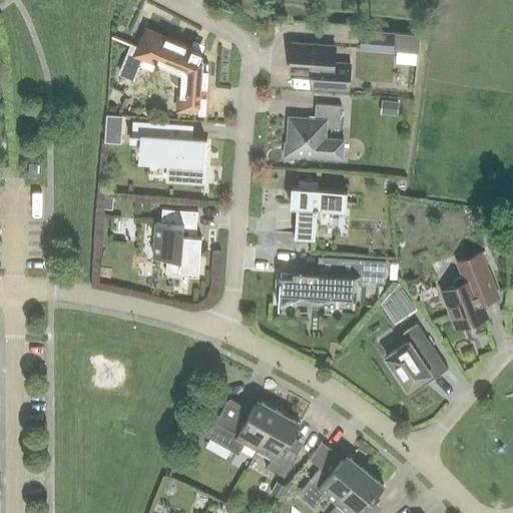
[(204,111),(208,64),(201,64),(201,60),(199,59),(201,53),(191,48),(191,49),(189,48),(190,45),(144,26),(136,46),(130,44),(117,74),(133,81),(141,60),(157,67),(158,63),(168,68),(168,74),(170,80),(174,84),(180,86),(178,109),(204,111)]
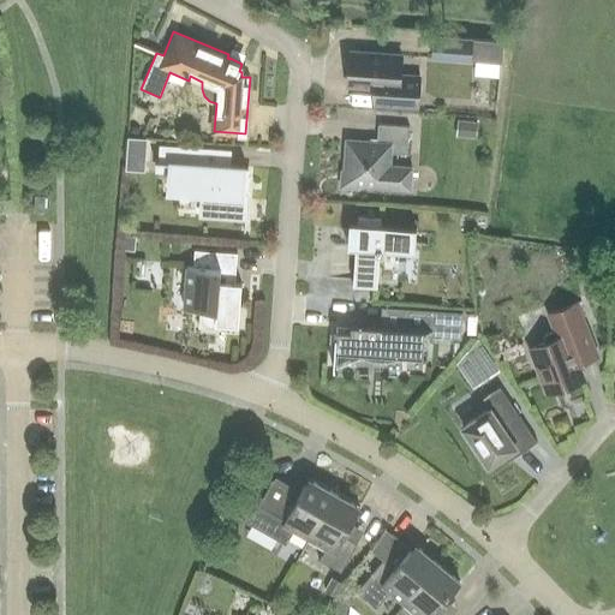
[(502,41),(460,39),(431,37),(430,59),(501,64),(502,41)]
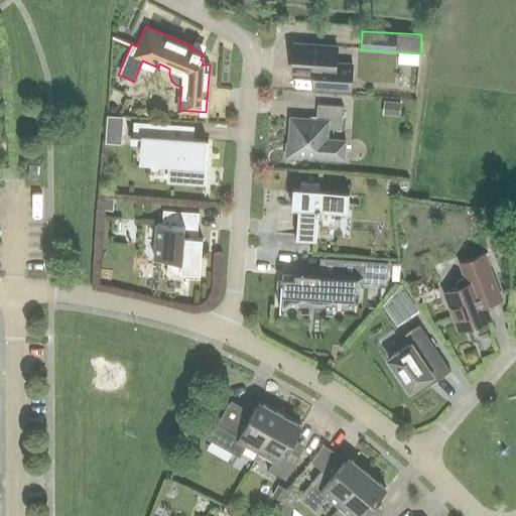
[(291,73),(313,74),(312,88),(350,91),(351,65),(336,63),(337,46),(293,43),(291,73)]
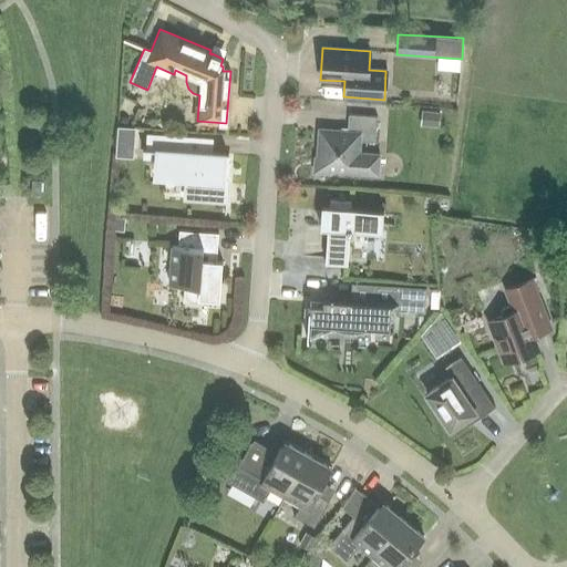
[(377,154),(359,153),(360,142),(375,143),(377,117),(348,115),(347,132),(319,130),(317,157),(315,157),(313,173),(330,174),(330,172),(374,175),(377,154)]
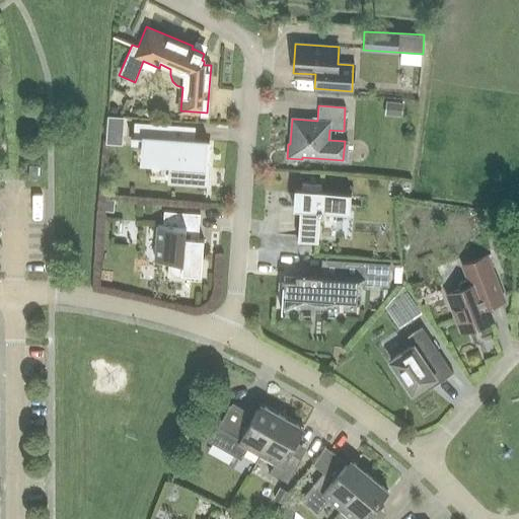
[(124,117),(107,116),(105,144),(122,145),(124,117)]
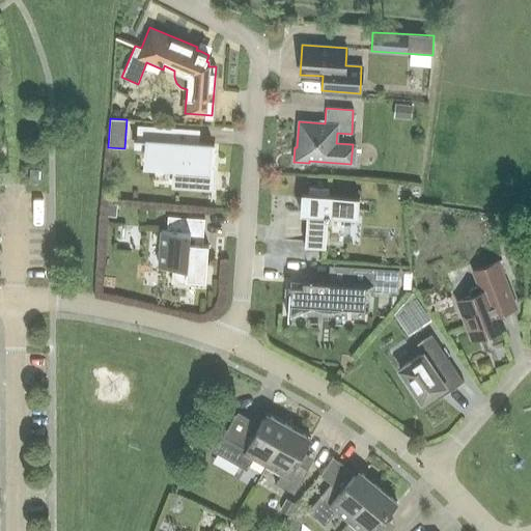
[(134,139),(134,141),(138,141),(137,146),(140,146),(139,163),(177,165),(175,187),(213,190),(214,164),(208,164),(210,146),(213,146),(213,145),(175,142),(175,130),(139,127),(138,140),(134,139)]
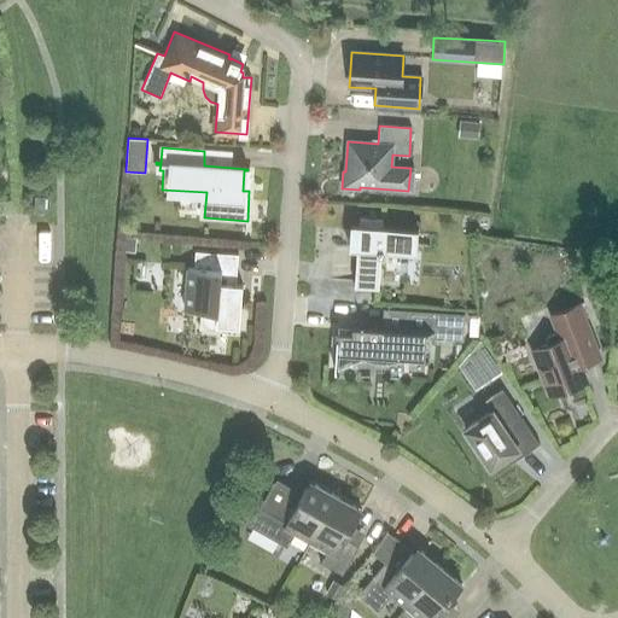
[(45,214),(45,198),(35,197),(34,213),(45,214)]
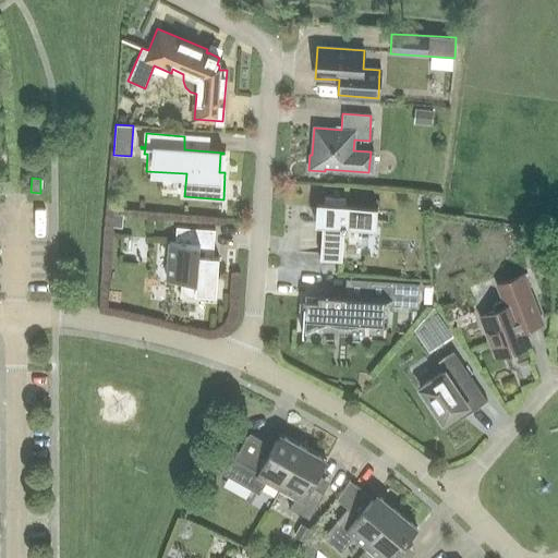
[(346,198),(324,197),(324,203),(316,202),(315,223),(323,225),(320,259),(342,261),(344,226),(376,228),(377,206),(346,204),(346,198)]
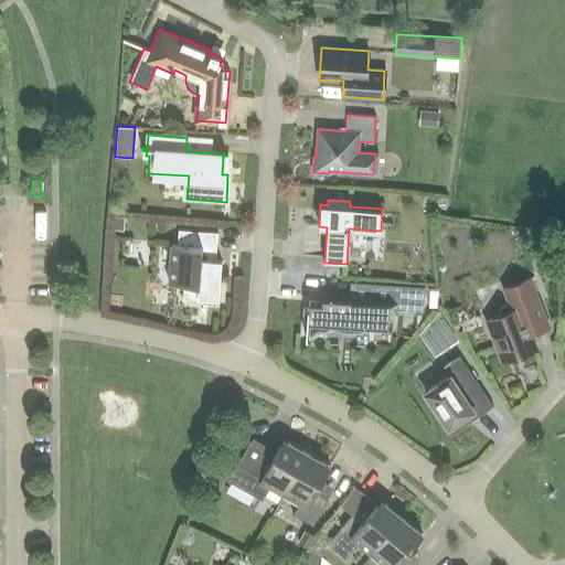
[(219,299),(222,260),(215,260),(217,233),(179,230),(178,245),(171,245),(169,284),(183,285),(182,301),(198,302),(199,298),(219,299)]
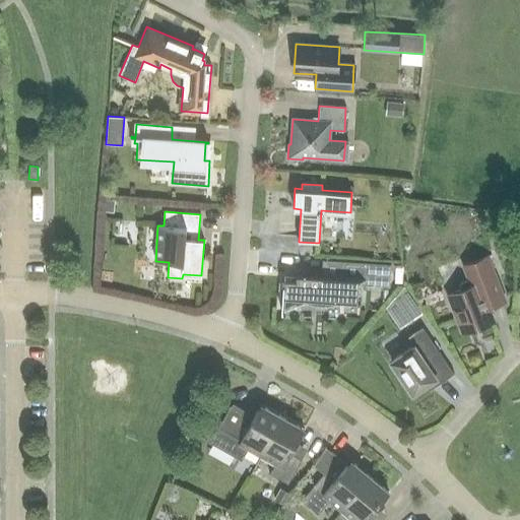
[(506,303),(503,296),(488,256),(463,266),(469,280),(461,282),(459,287),(460,290),(448,296),(463,333),(494,321),(489,309),(506,303)]
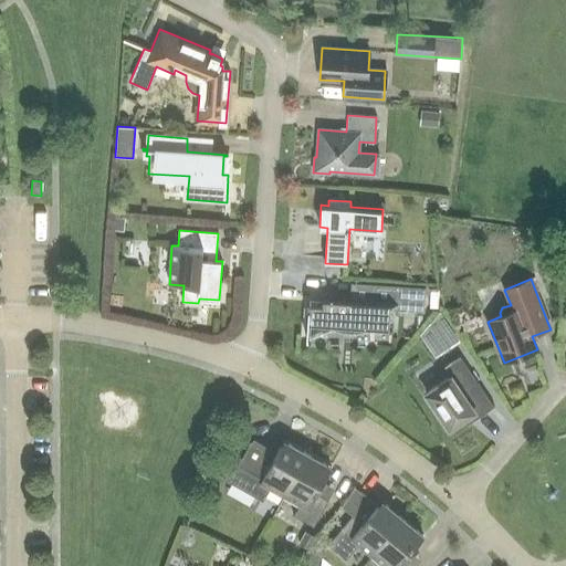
[(366,302),(349,301),(322,299),(322,304),(310,303),(307,339),(308,339),(308,337),(332,327),(336,329),(339,331),(344,332),(353,332),(357,332),(360,332),(365,331),(366,327),(388,329),(390,308),(423,312),(425,291),(433,287),(406,286),(367,284),(366,302)]
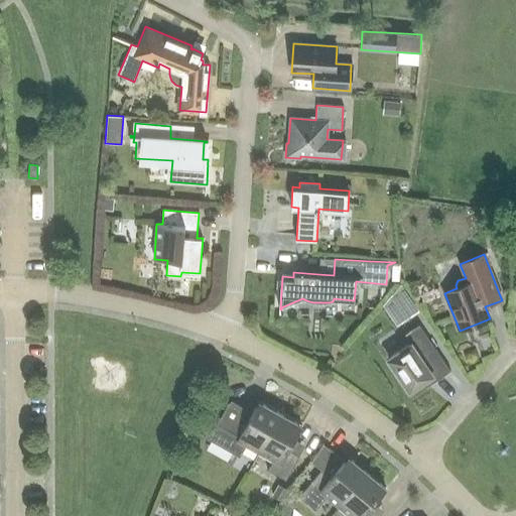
[(405,287),(386,298),(398,320),(418,308),(405,287)]
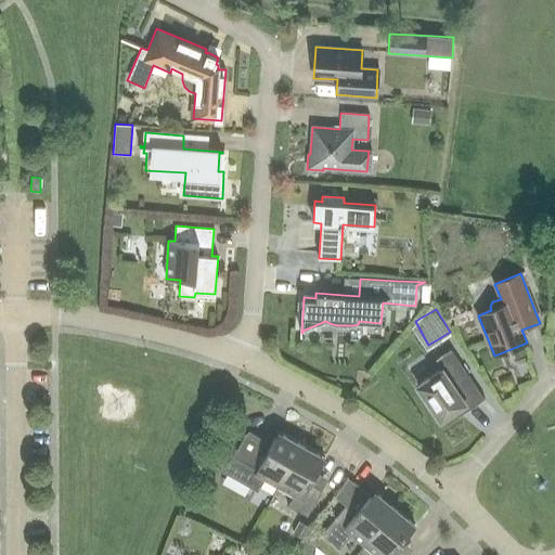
[(467,411),(485,399),(451,350),(434,361),(440,371),(417,386),(423,394),(420,396),(428,410),(431,407),(440,420),(463,404),(467,411)]
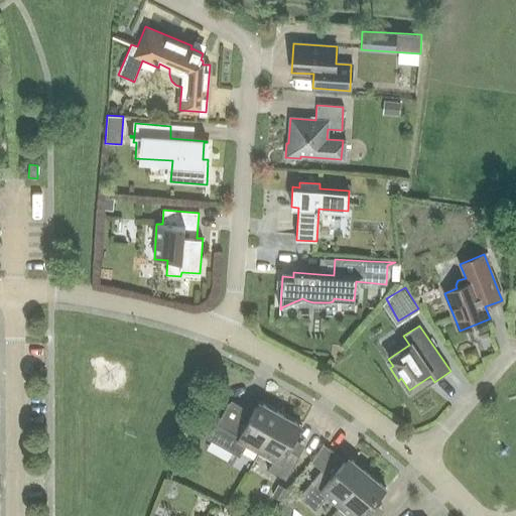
[(253,411),(229,399),(217,424),(215,423),(206,439),(240,457),(246,444),(259,452),(280,414),(258,402),(253,411)]
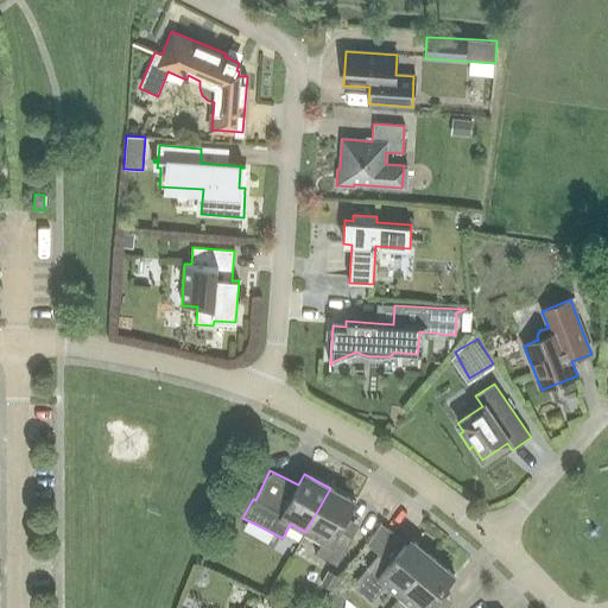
[(330,488),(305,532),(322,542),(315,553),(336,567),(353,537),(340,530),(355,502),(330,488)]
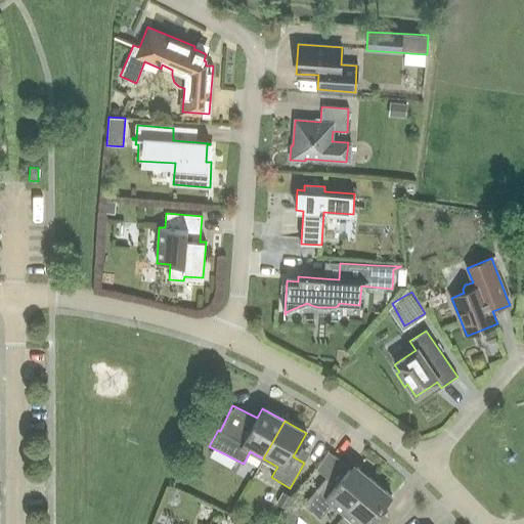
[(345,514),(373,480),(353,464),(335,485),(325,477),(303,505),(320,518),(332,504),(345,514)]
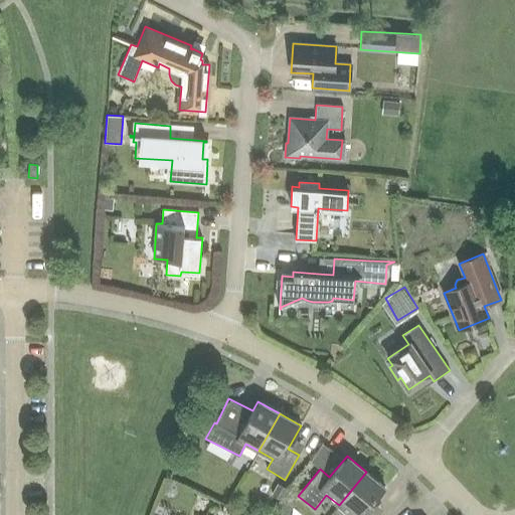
[(366,472),(339,505),(350,514),(375,514),(368,509),(385,488),(366,472)]
